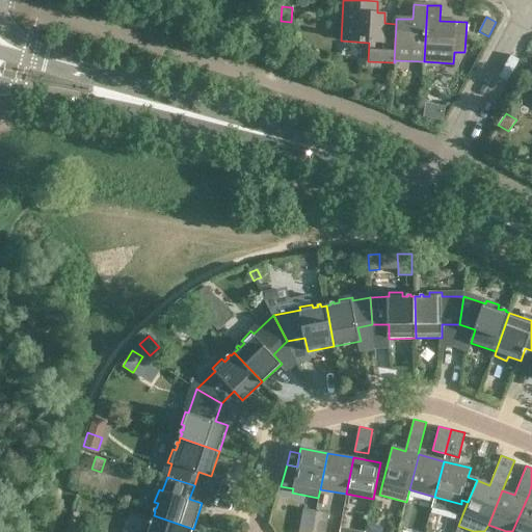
[(512,531),(531,531),(531,485),(529,494),(512,531)]
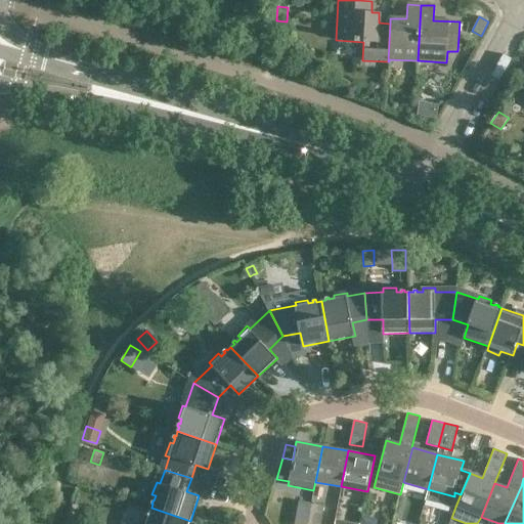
[(299,500),(294,523),(308,523),(312,504),(299,500)]
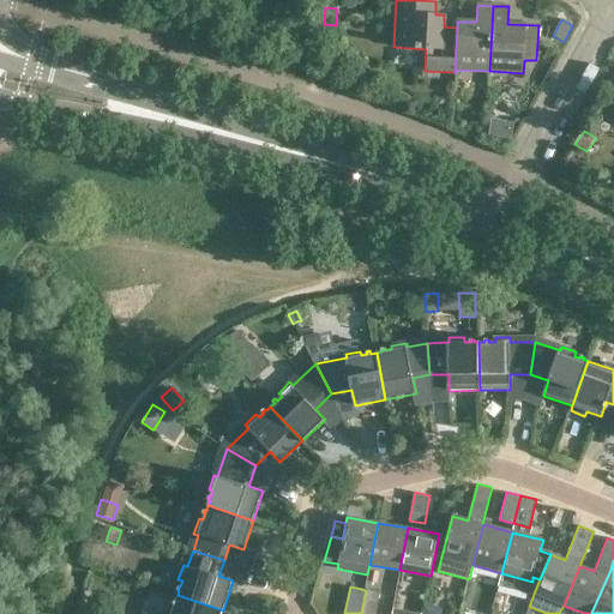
[(377,613),(381,593),(366,590),(361,613),(377,613)]
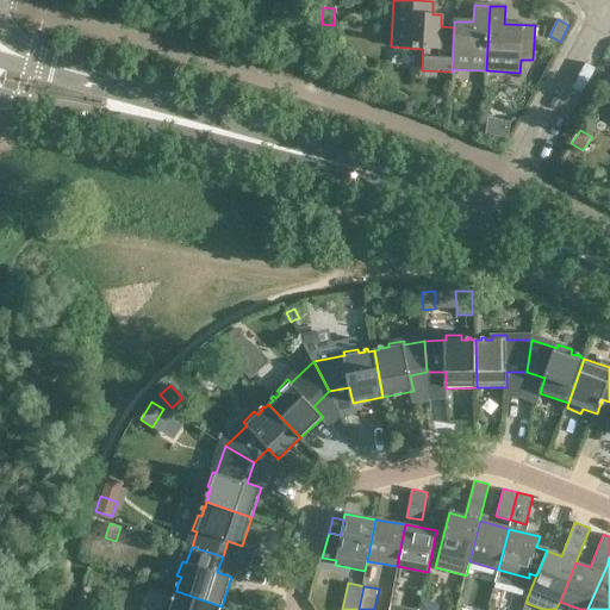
[(172,599),(174,601),(172,605),(167,604),(165,609),(219,609),(222,607),(176,591),(175,597),(173,596),(172,599)]
